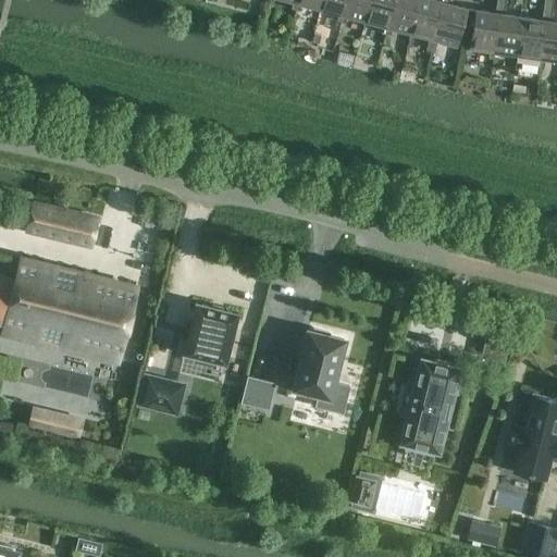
[(283,0),(293,2),(291,9),(295,10),(297,0),(283,0)]
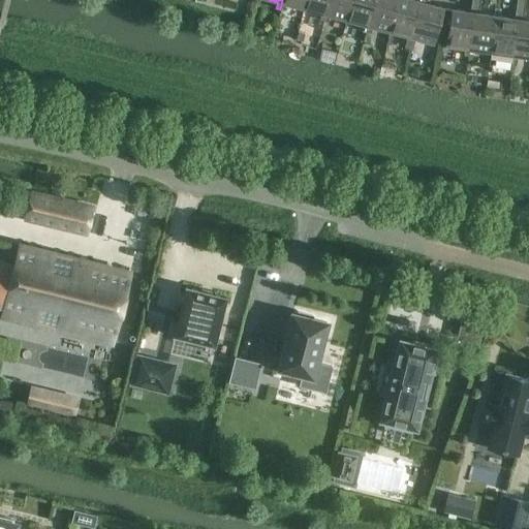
[(282,0),(280,9),(284,10),(286,5),(304,9),(306,0),(282,0)]
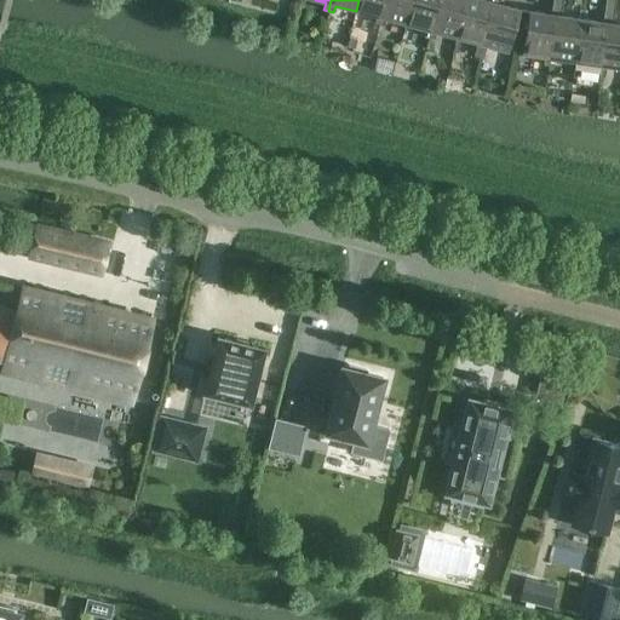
[(359,0),(356,11),(377,17),(374,23),(379,24),(385,0),(359,0)]
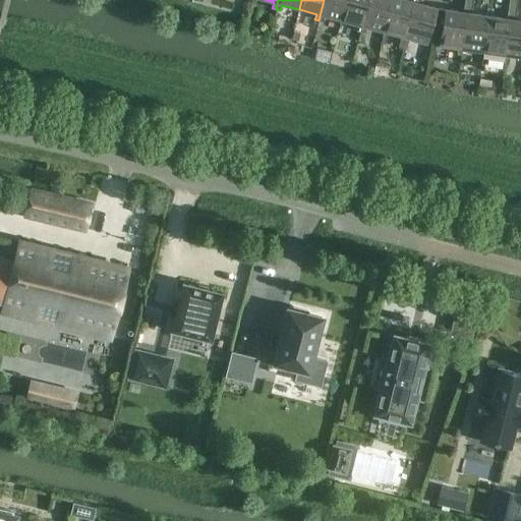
[(324,0),(319,20),(323,22),(325,16),(342,20),(347,0),(324,0)]
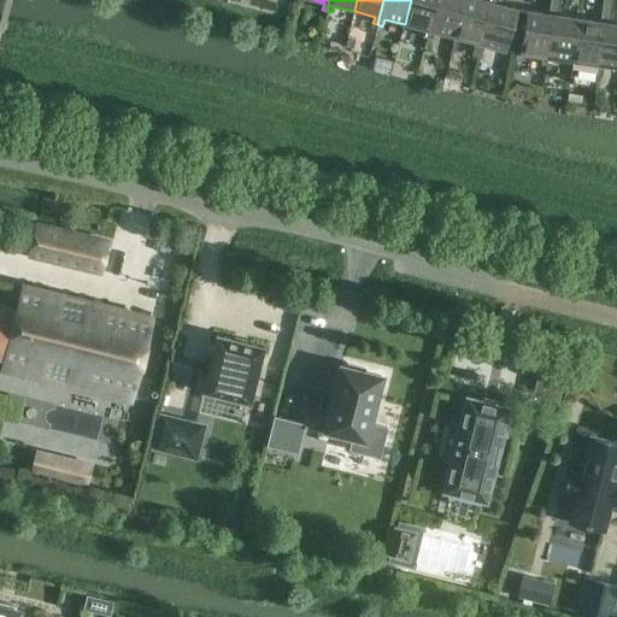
[(411,0),(405,24),(424,30),(423,37),(428,39),(438,0),(411,0)]
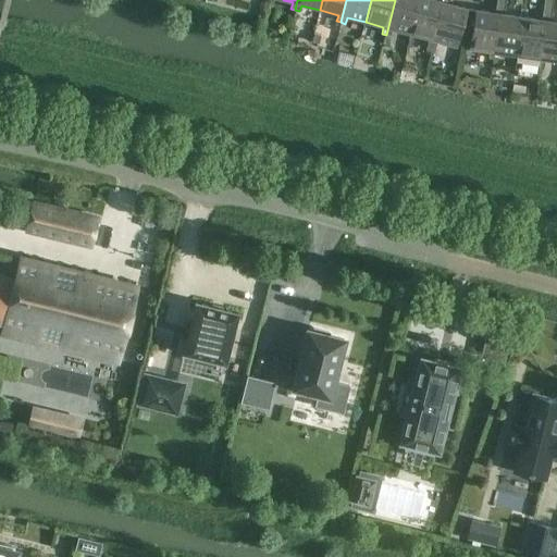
[(410,34),(419,0),(395,0),(386,35),(391,36),(392,29),(410,34)]
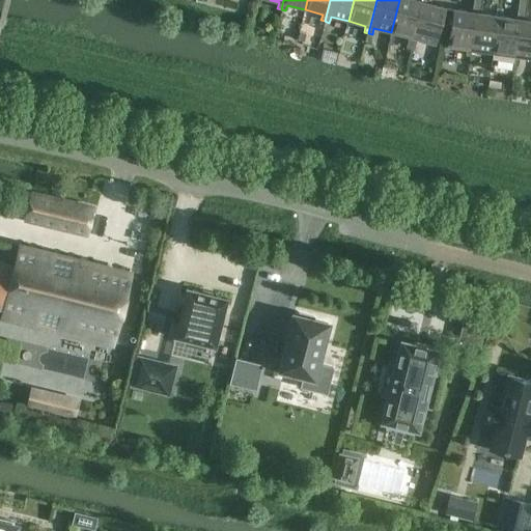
[(413,0),(399,0),(391,32),(409,37),(408,44),(406,48),(410,49),(423,2),(419,1),(413,0)]
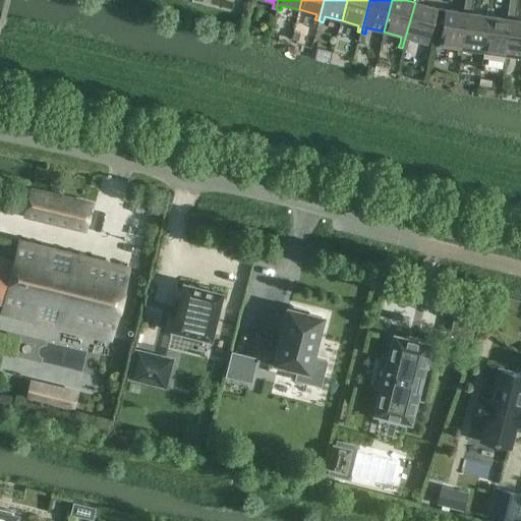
[(415,2),(402,48),(406,49),(408,45),(409,39),(427,44),(437,8),(419,4),(419,0),(410,0),(411,1),(415,2)]
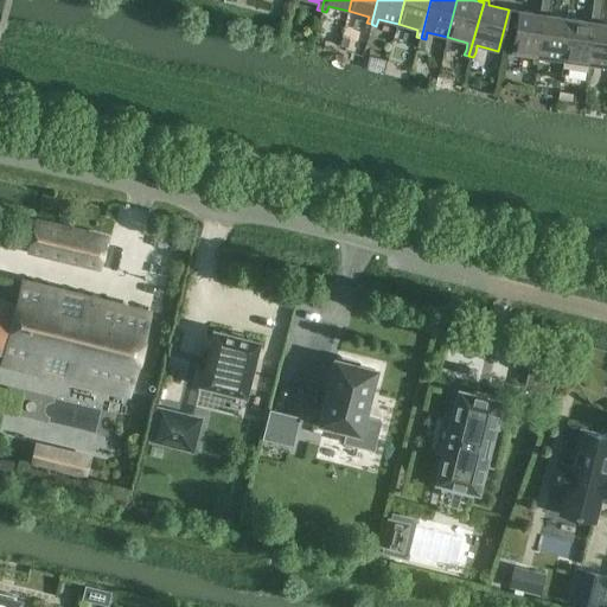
[(602,11),(602,0),(593,0),(592,10),(602,11)]
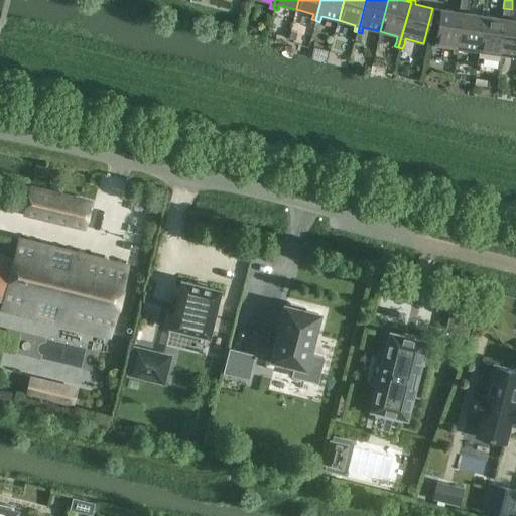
[(463,13),(457,54),(461,55),(462,49),(479,51),(485,16),(467,13),(469,3),(461,2),(459,12),(463,13)]
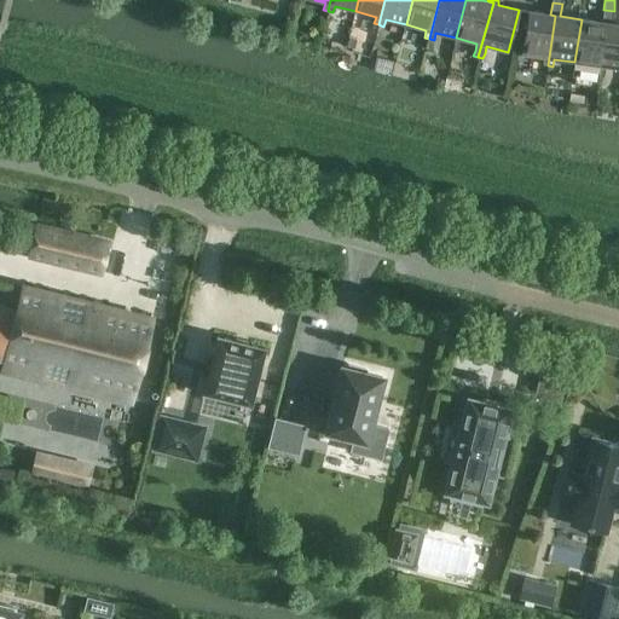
[(607,23),(600,74),(605,74),(606,67),(618,68),(618,24),(612,24),(614,11),(603,10),(602,23),(607,23)]
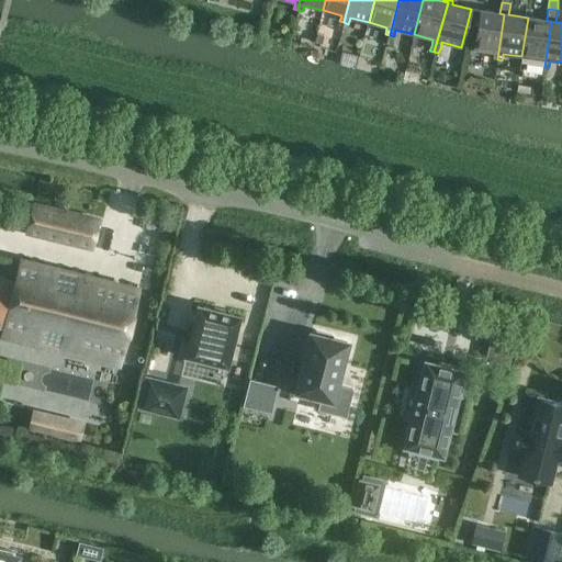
[(480,11),(474,49),(494,53),(493,59),(497,59),(504,14),(499,13),(480,11)]
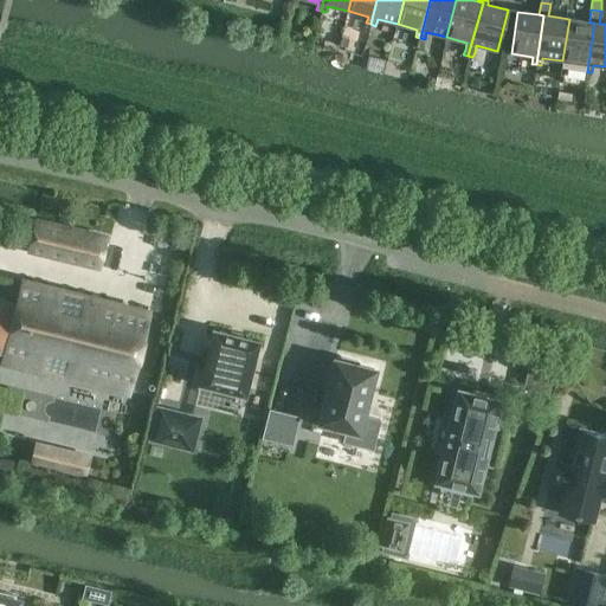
[(590,23),(569,19),(562,60),(582,64),(582,71),(587,72),(594,23),(590,23)]
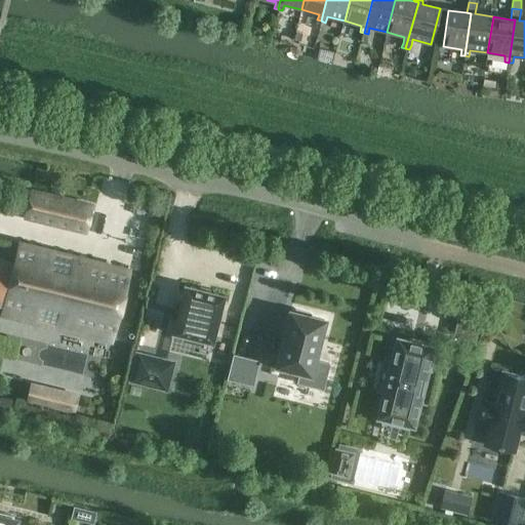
[(92,207),(31,192),(25,215),(86,231),(92,207)]
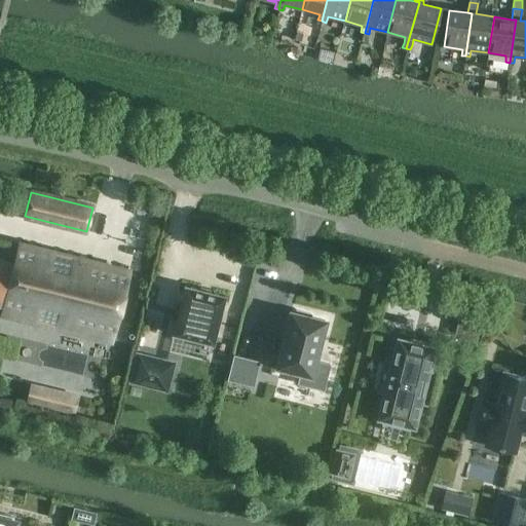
[(0,258),(0,305),(3,306),(1,313),(113,341),(130,271),(19,243),(13,262),(0,258)]
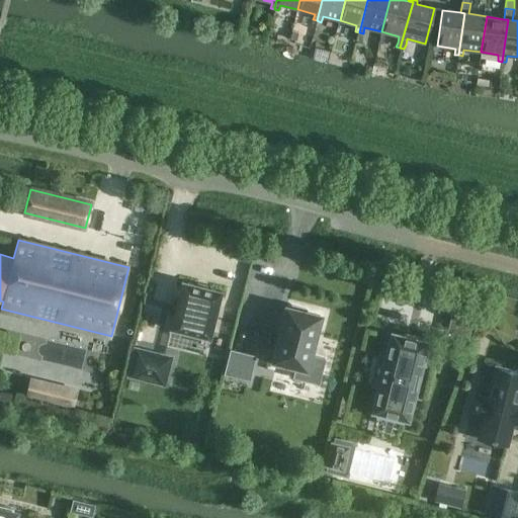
[(222,291),(182,281),(170,329),(181,331),(180,336),(197,340),(198,336),(209,338),(222,291)]
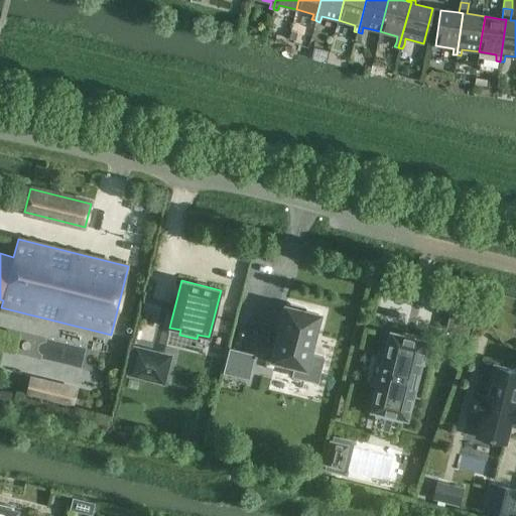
[(453,307),(472,312),(474,305),(472,305),(472,306),(455,302),(456,301),(454,301),(453,307)]
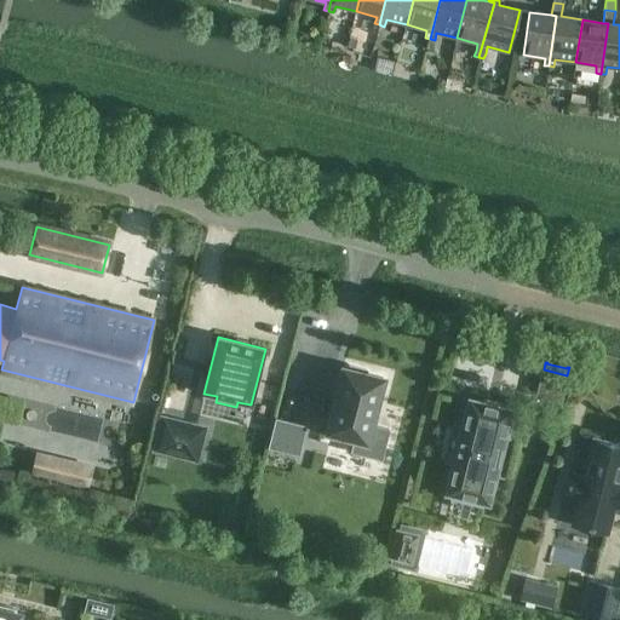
[(383,378),(366,374),(367,371),(349,366),(348,369),(343,368),(327,432),(355,440),(351,452),(382,460),(389,430),(371,425),(383,378)]
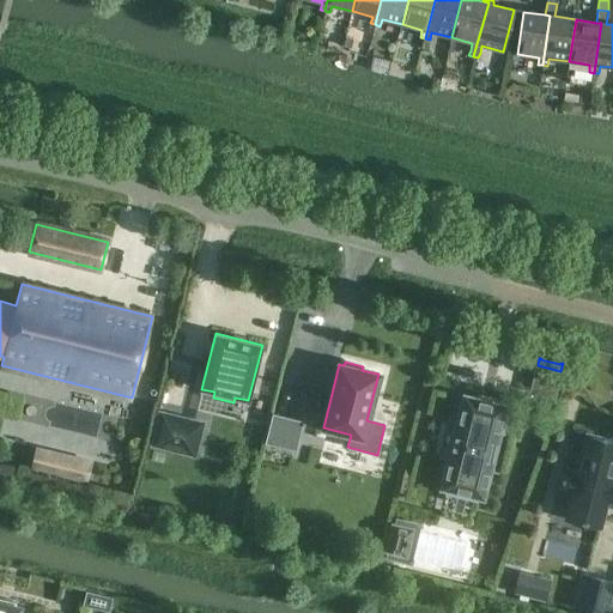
[(507,406),(465,395),(456,425),(455,425),(447,457),(449,459),(441,489),(448,490),(448,492),(475,499),(475,497),(483,498),(491,466),(484,465),(487,453),(487,454),(489,448),(491,436),(498,438),(507,406)]
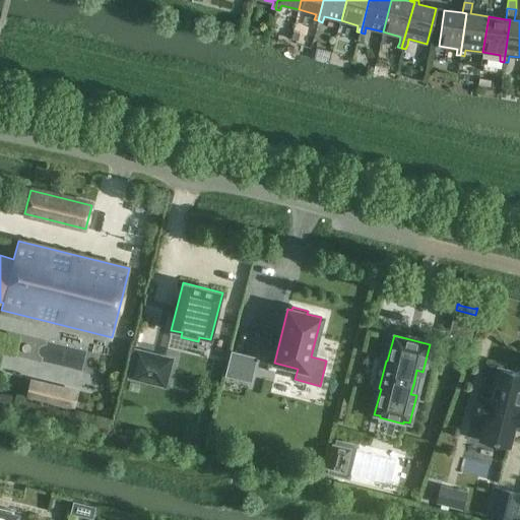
[(172,359),(136,349),(129,378),(165,387),(172,359)]
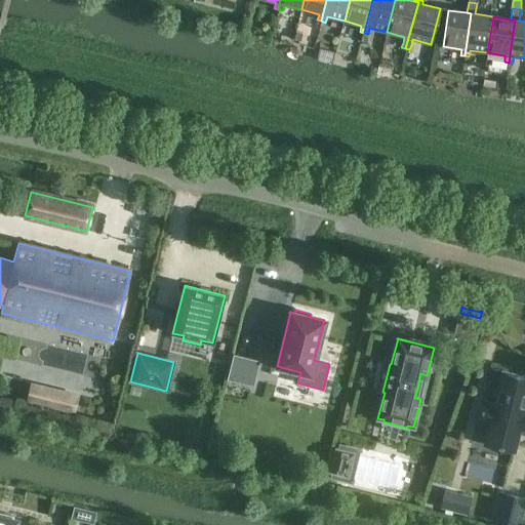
[(258,361),(234,355),(228,379),(252,386),(258,361)]
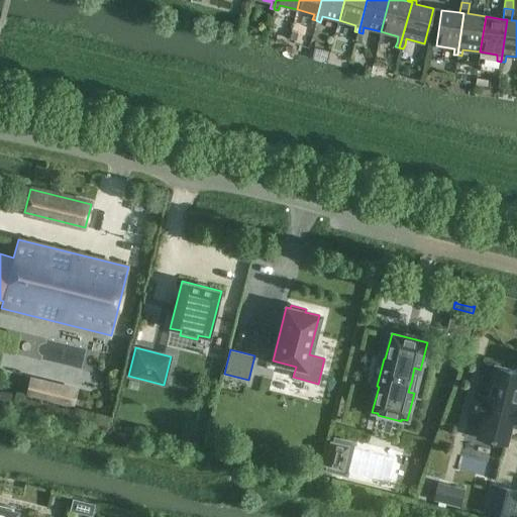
[(516,398),(516,372),(495,368),(487,399),(474,395),(469,415),(482,418),(478,437),(506,444),(510,425),(516,426),(516,405),(515,406),(516,398)]
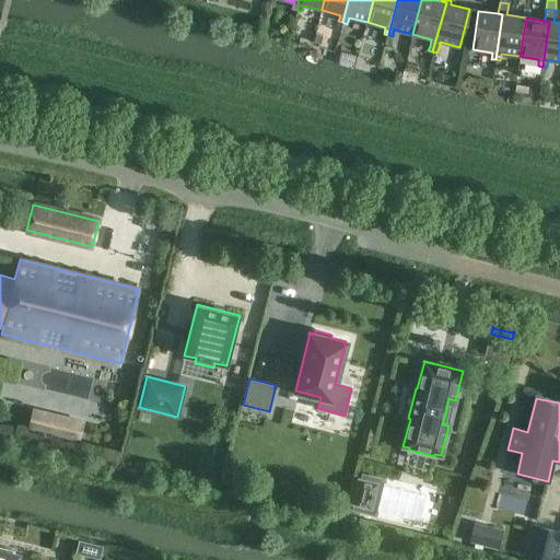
[(359,480),(353,503),(356,504),(354,509),(366,512),(368,506),(370,508),(376,483),(364,481),(365,476),(361,475),(360,480),(359,480)]
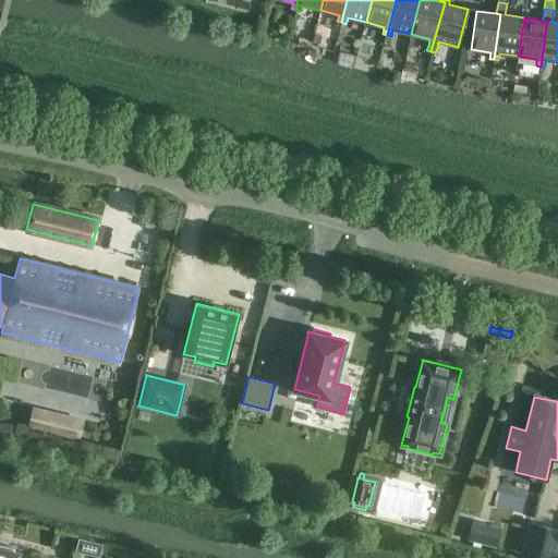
[(553,557),(557,538),(557,529),(531,523),(523,553),(545,557),(553,557)]
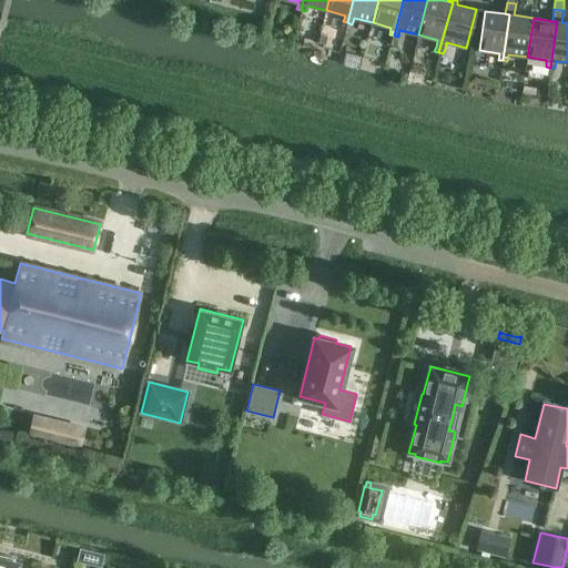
[(0,567),(16,567),(17,564),(13,563),(14,557),(0,554),(0,567)]
